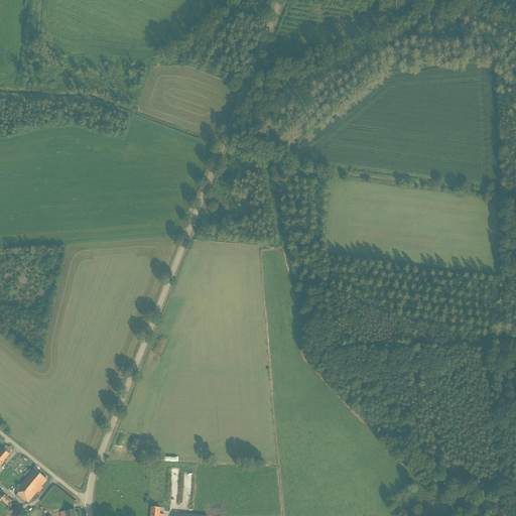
[(220,227),(223,218),(215,215),(212,224),(220,227)]
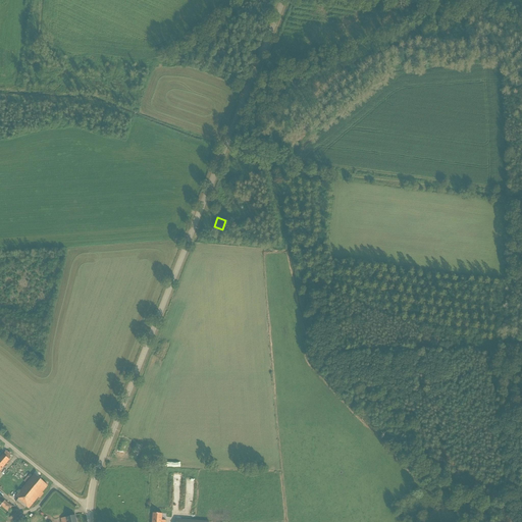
[(0,471),(9,460),(3,455),(0,458),(0,471)]
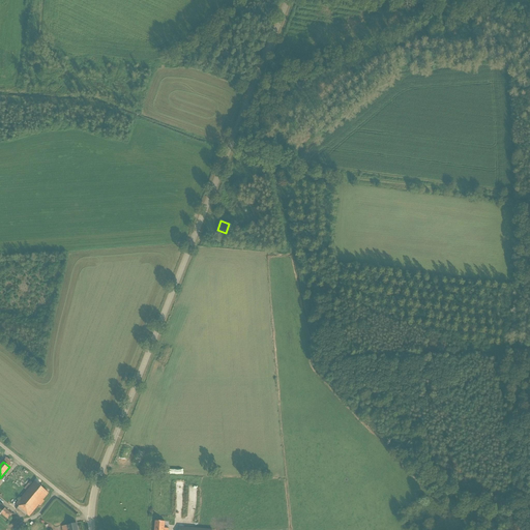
[(49,493),(34,481),(16,504),(19,507),(16,510),(24,517),(26,514),(29,517),(39,505),(40,506),(45,501),(42,500),(49,493)]
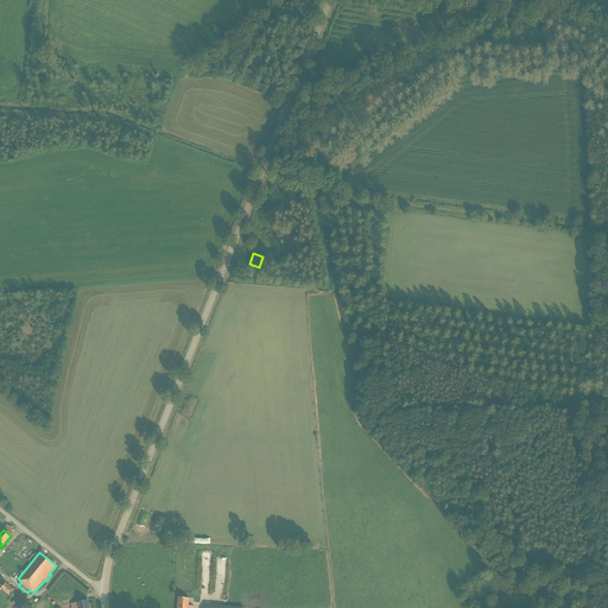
[(0,590),(1,590),(10,596),(14,590),(6,583),(0,577),(0,590)]
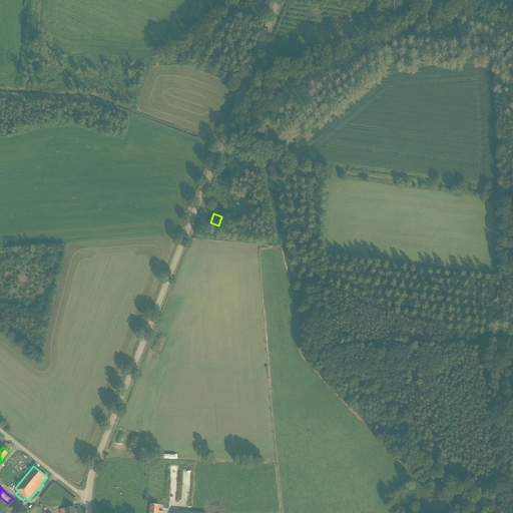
[(148,512),(162,512),(163,512),(159,511),(159,505),(149,504),(148,512)]
